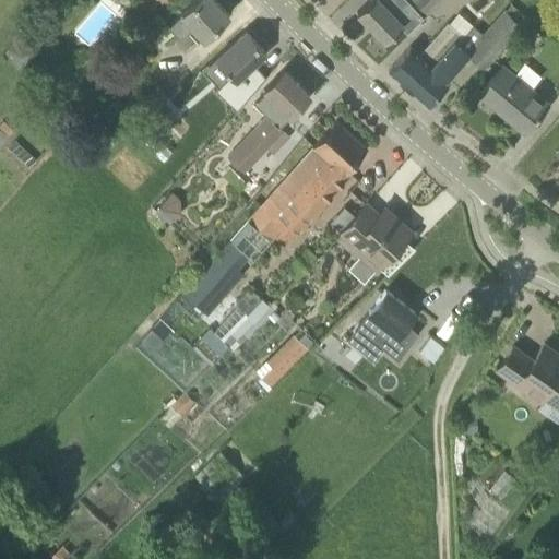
[(204,36),(228,13),(215,0),(194,0),(181,12),(182,13),(168,26),(180,38),(194,25),(204,36)]
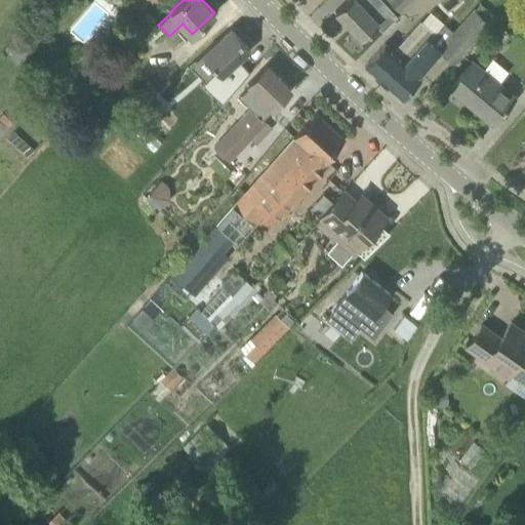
[(370,13),(358,0),(346,0),(335,11),(361,38),(378,22),(392,8),(384,0),(370,13)]
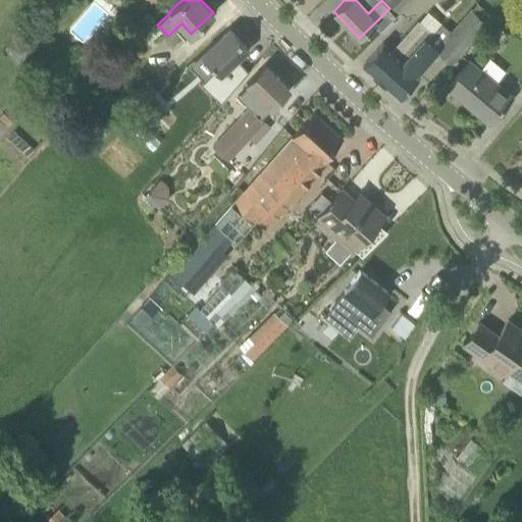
[(411,0),(385,0),(399,12),(411,0)]
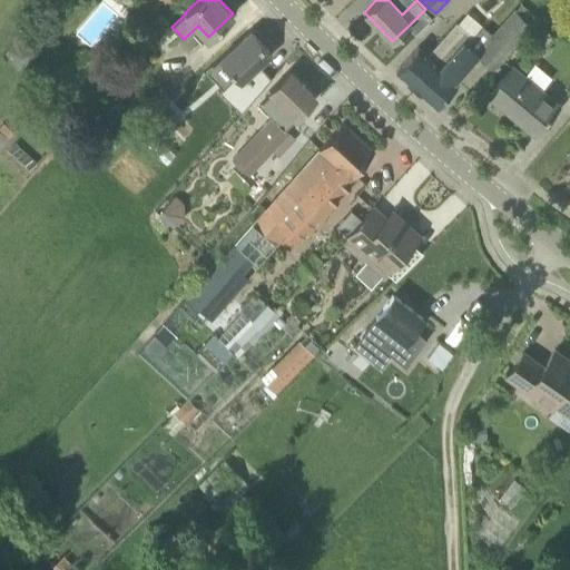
[(532,28),(514,11),(516,9),(514,8),(492,33),(483,26),(473,37),(465,43),(462,40),(415,89),(435,106),(458,81),(454,78),(477,53),(494,69),(532,28)]
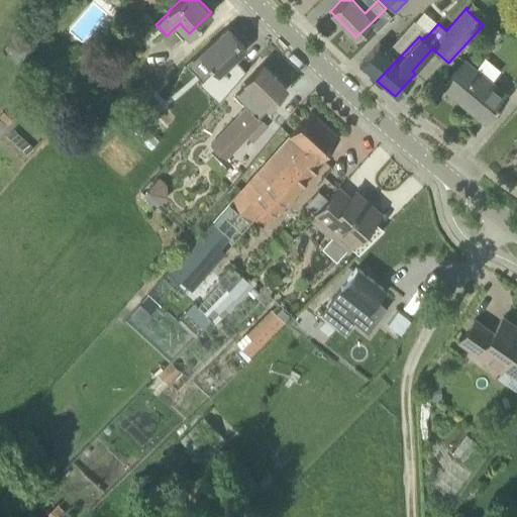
[(422,39),(429,33),(414,19),(388,49),(380,41),(359,65),(377,81),(419,36),(422,39)]
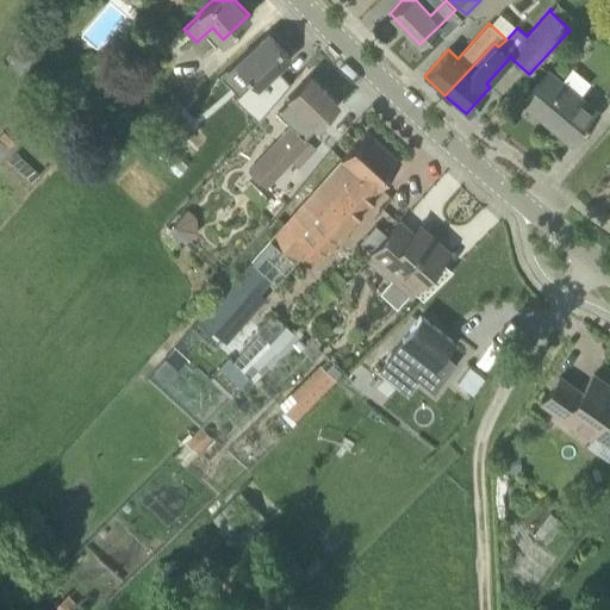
[(260,123),(291,86),(274,73),(285,61),(260,38),(231,72),(249,86),(235,105),(260,123)]
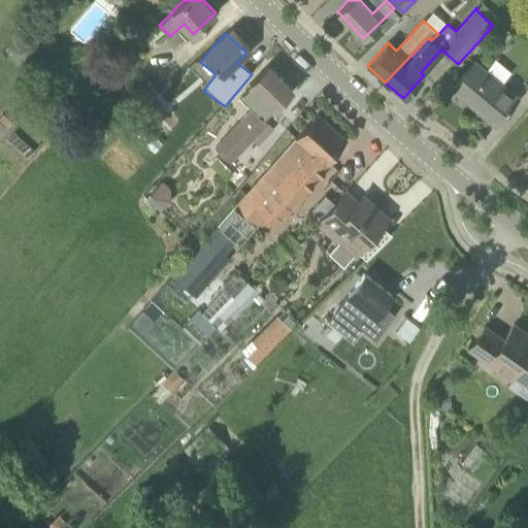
[(496,121),(518,97),(475,61),(452,89),(476,108),(479,106),(496,121)]
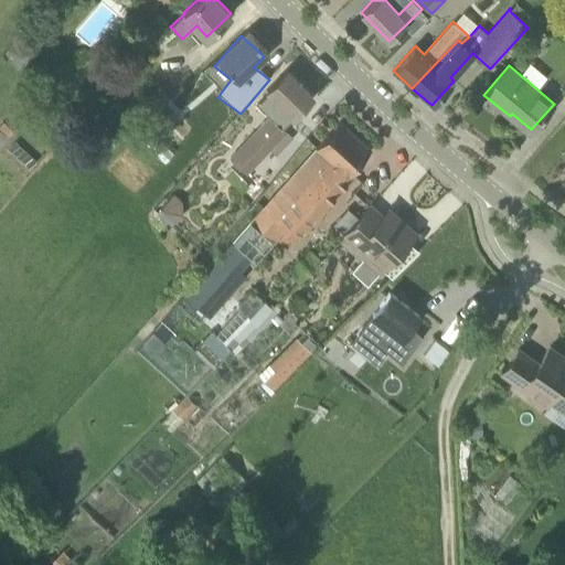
[(287,70),(267,88),(269,91),(257,104),(270,115),(231,158),(247,173),(270,149),(276,155),(292,137),(283,127),(313,96),(287,70)]
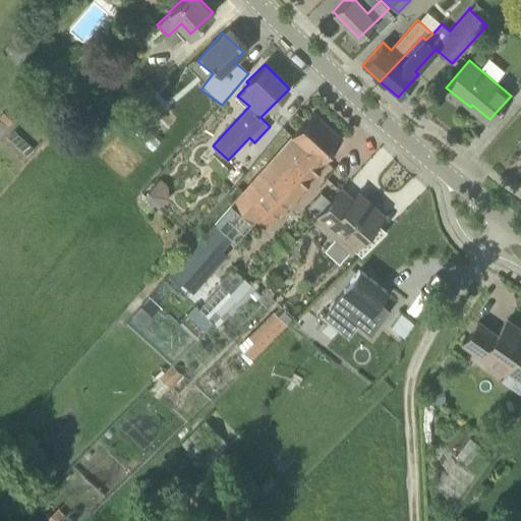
[(149,78),(130,95),(139,106),(158,90),(149,78)]
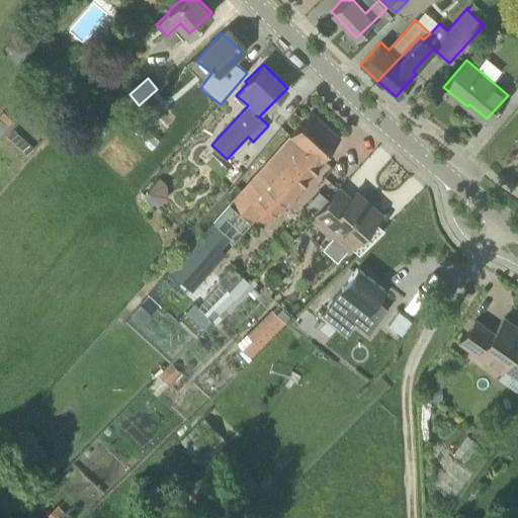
[(3,111),(0,115),(0,118),(8,125),(13,119),(3,111)]
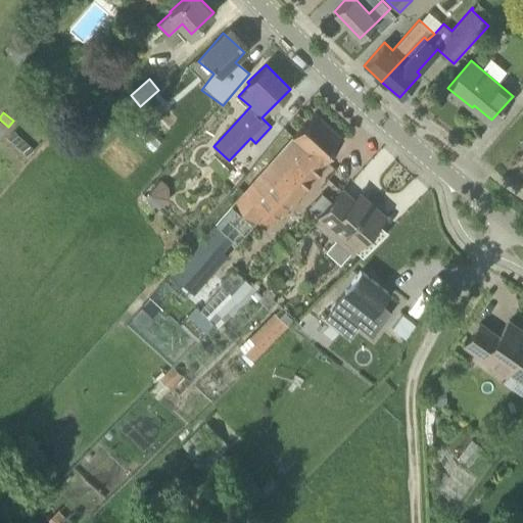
[(266,230),(275,220),(329,161),(324,157),(342,137),(316,112),(231,205),(254,226),(257,222),(266,230)]
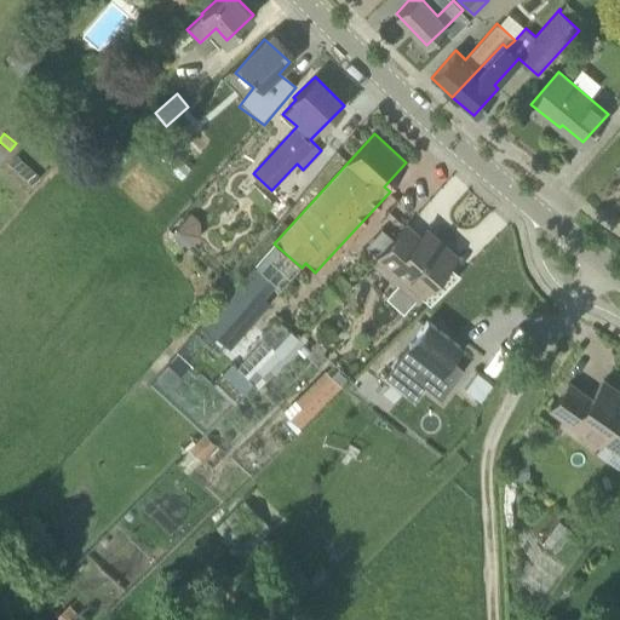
[(0,142),(0,164),(11,151),(10,150),(0,142)]
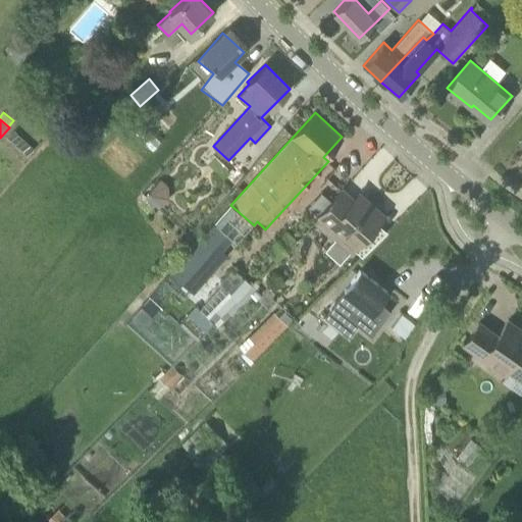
[(353,200),(343,190),(319,216),(354,248),(383,214),(359,193),(353,200)]
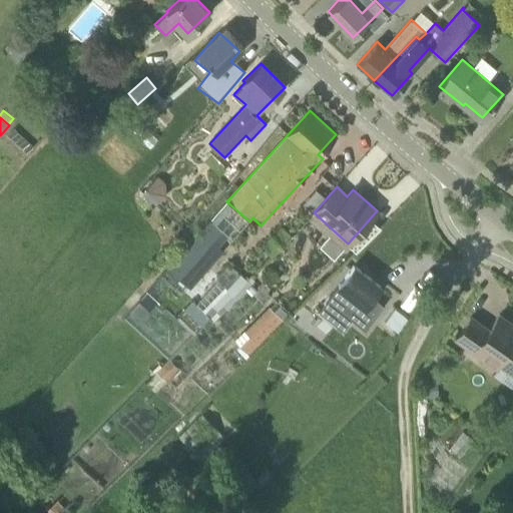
[(190,288),(223,250),(219,245),(228,234),(211,219),(168,268),(190,288)]
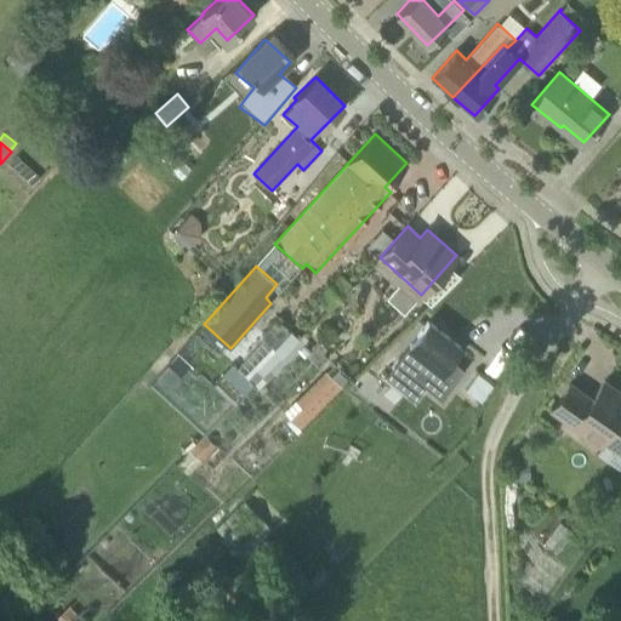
[(274,317),(229,364),(252,386),(297,337),(274,317)]
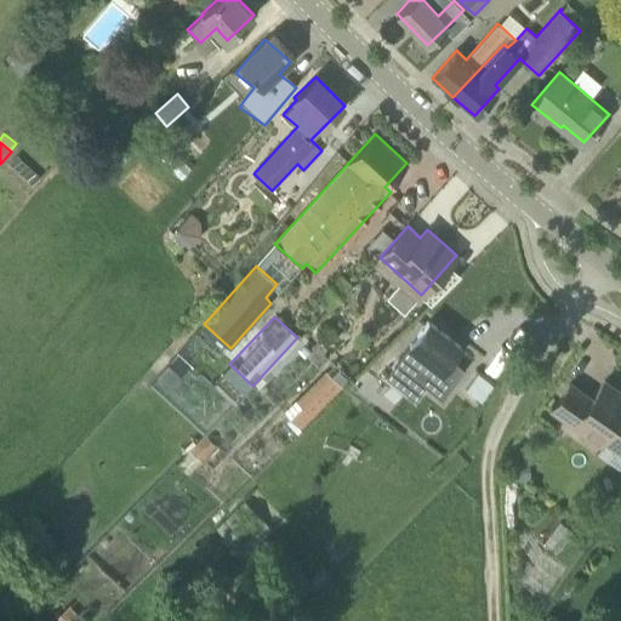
[(460,346),(428,320),(397,359),(440,393),(461,368),(463,370),(465,369),(450,358),(460,346)]
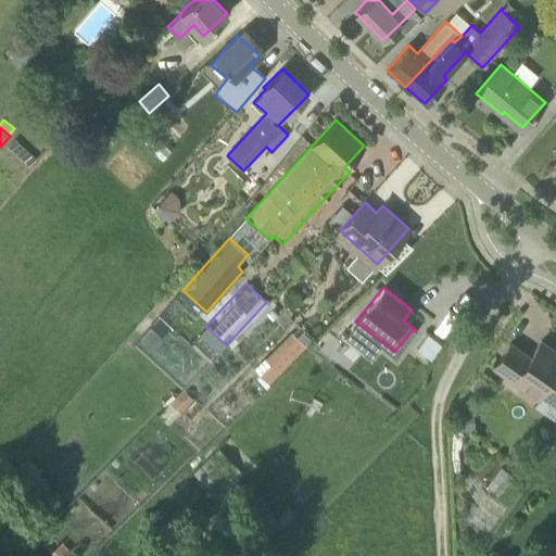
[(269,383),(306,348),(292,332),(265,358),(270,364),(260,374),(269,383)]
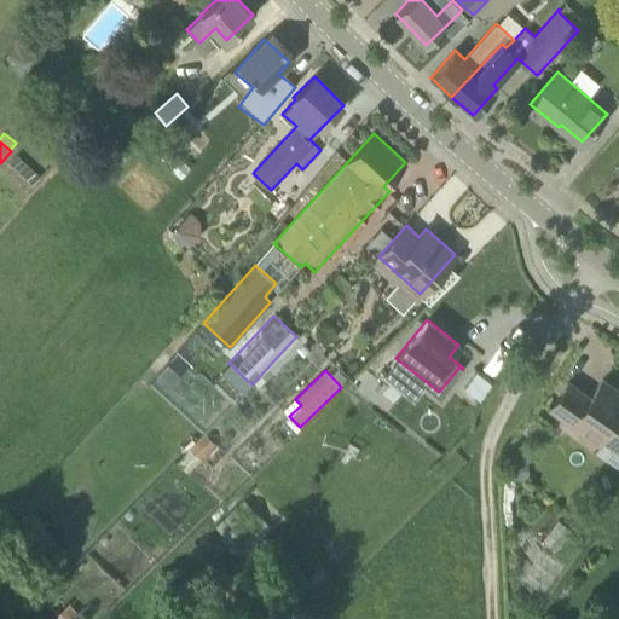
[(618,389),(603,379),(590,397),(568,382),(550,409),(601,444),(603,440),(618,450),(618,389)]
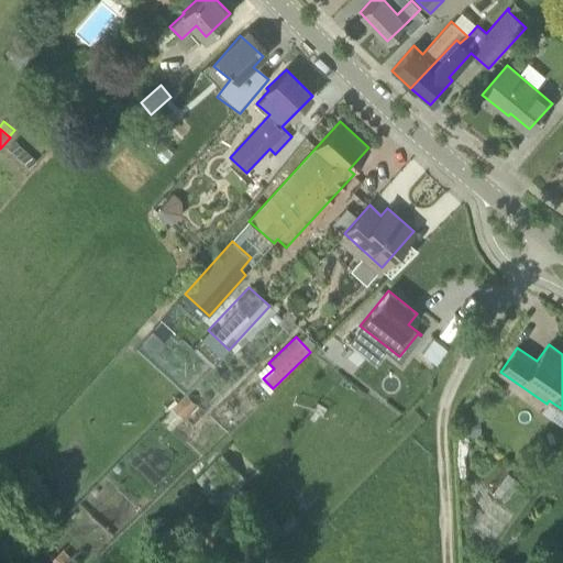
[(185,419),(198,405),(186,394),(173,407),(185,419)]
